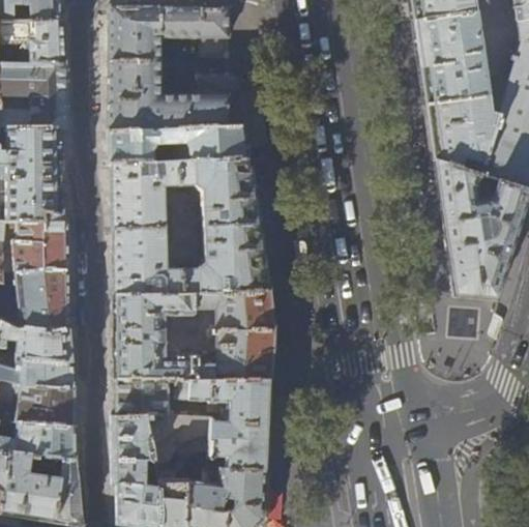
[(0,0),(0,20),(58,20),(57,0),(0,0)]
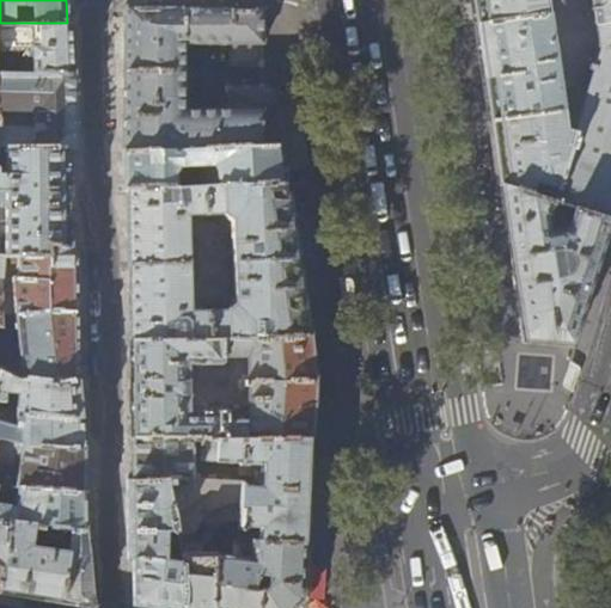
[(549,16),(547,0),(475,0),(478,25),(549,16)]
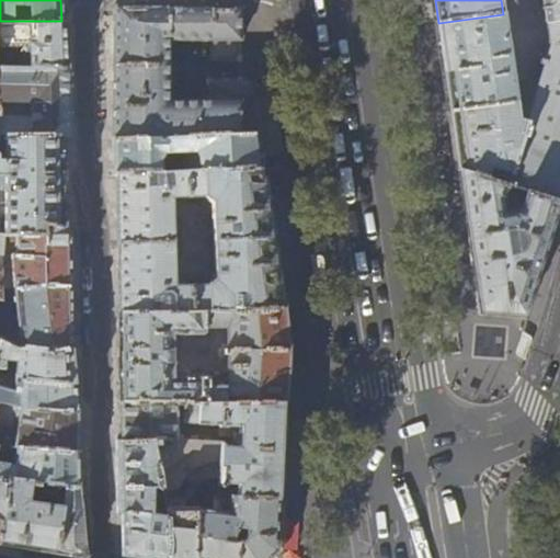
[(543,0),(550,44),(530,104),(516,102),(510,59),(516,58),(509,13),(503,14),(438,23),(445,61),(456,137),(460,168),(487,175),(491,164),(510,171),(505,182),(518,186),(559,200),(559,0),(543,0)]
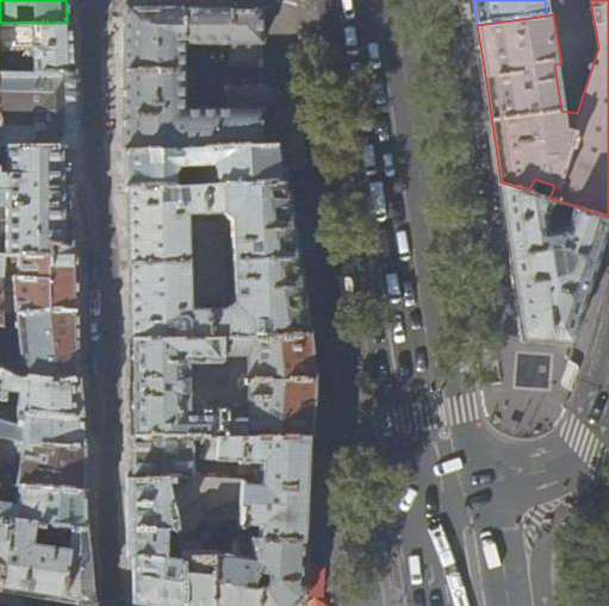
[(186,5),(124,5),(124,72),(125,148),(281,142),(281,141),(283,139),(278,105),(275,87),(263,83),(263,81),(260,81),(260,83),(231,83),(230,106),(186,107),(186,42),(234,42),(234,63),(263,63),(263,5),(250,5),(186,5)]
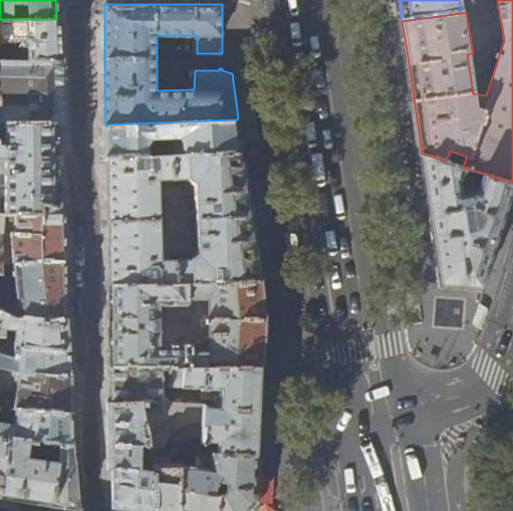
[(62,19),(56,19),(0,19),(0,59),(63,60),(63,55),(62,46),(62,28),(62,19)]
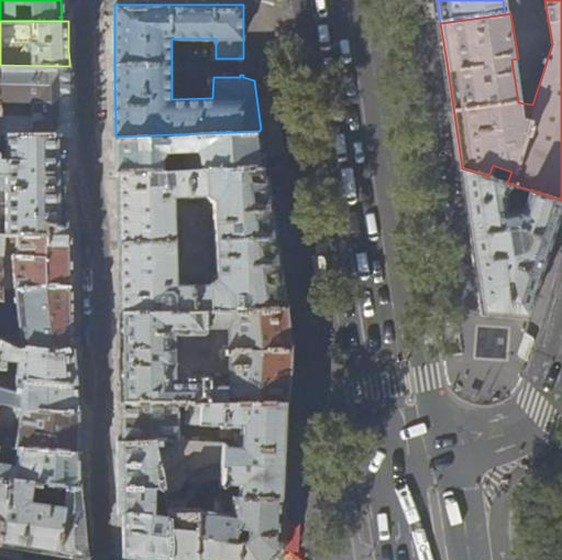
[(69,113),(69,66),(0,65),(0,132),(6,132),(63,133),(70,133),(69,113)]
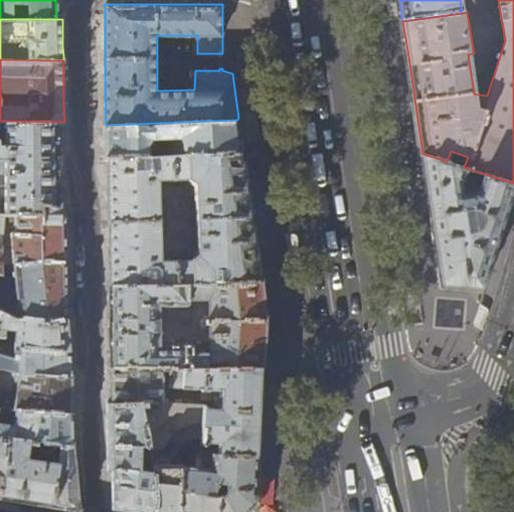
[(246,88),(234,89),(238,118),(237,119),(237,120),(240,142),(253,141),(246,88)]
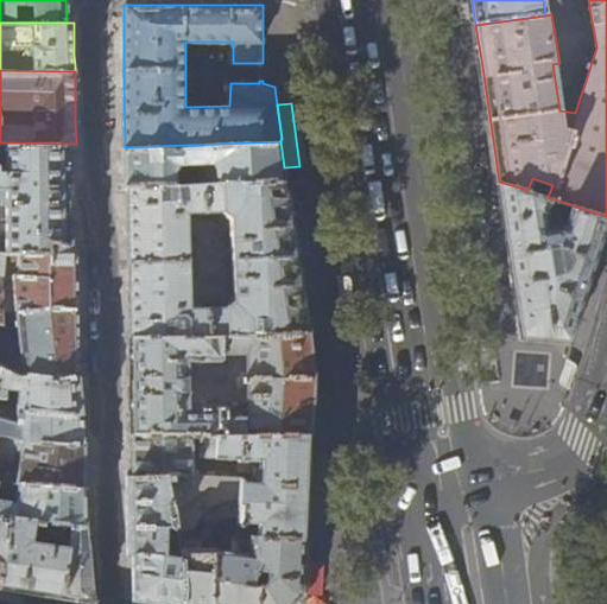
[(284,167),(280,141),(125,147),(125,163),(125,185),(162,184),(170,184),(184,183),(184,175),(181,170),(176,170),(179,163),(203,161),(203,183),(286,179),(285,172),(284,167)]
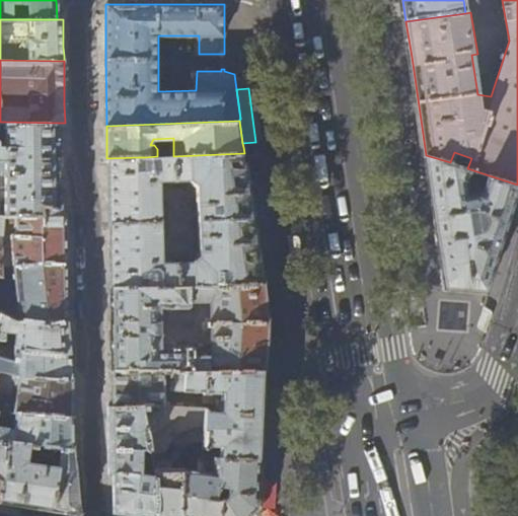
[(59,164),(58,123),(5,122),(5,139),(0,138),(0,214),(43,215),(43,206),(60,207),(59,164)]
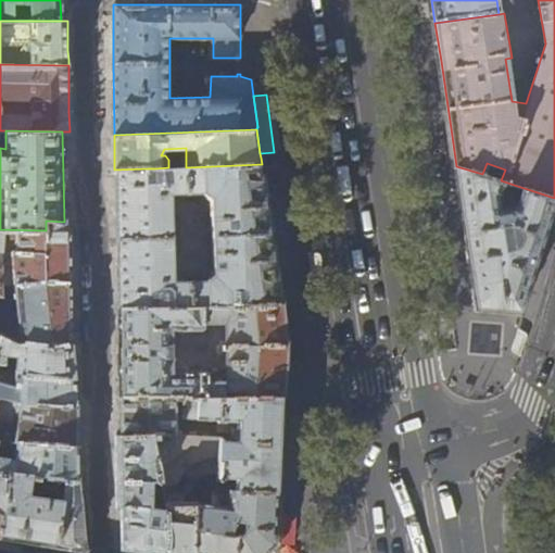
[(120,306),(282,302),(277,267),(267,200),(262,164),(186,167),(168,167),(155,168),(155,180),(148,180),(148,168),(114,170),(114,173),(117,173),(118,230),(120,306)]
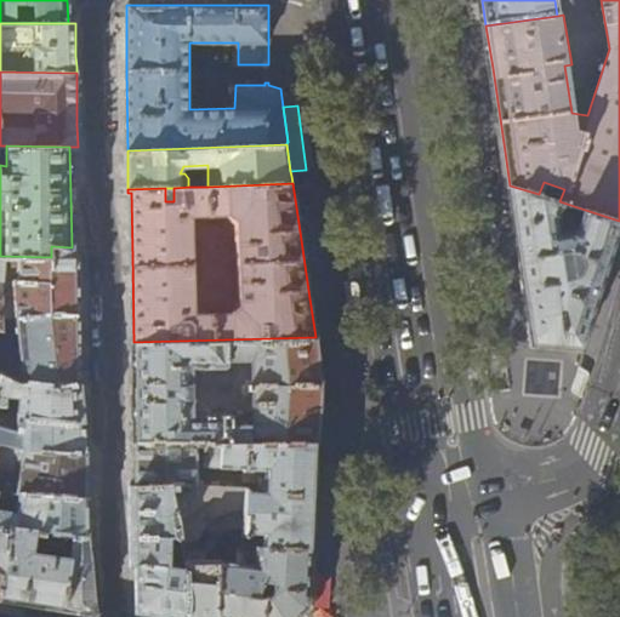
[(559,201),(539,194),(510,186),(522,262),(532,332),(534,343),(557,344),(581,347),(587,326),(619,224),(619,221),(574,206),(569,224),(576,228),(576,230),(558,233),(556,220),(559,201)]
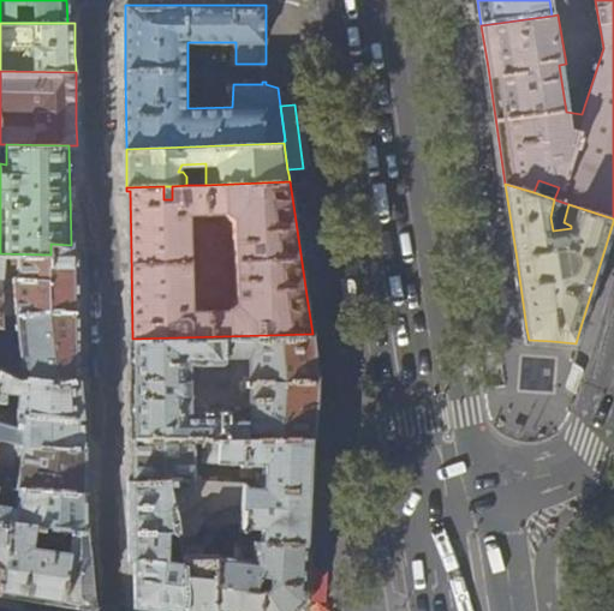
[(78,245),(71,245),(51,244),(51,255),(0,253),(0,323),(4,324),(3,275),(13,275),(19,346),(22,378),(39,383),(59,385),(81,377),(79,346),(79,336),(79,309),(78,245)]
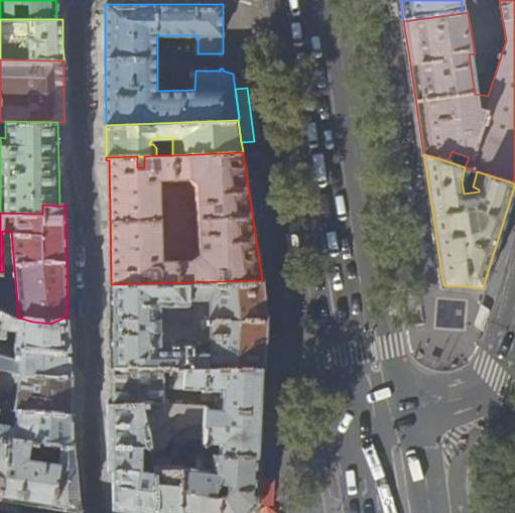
[(112,366),(264,369),(266,329),(267,314),(262,280),(111,284),(111,319),(112,352),(112,366)]
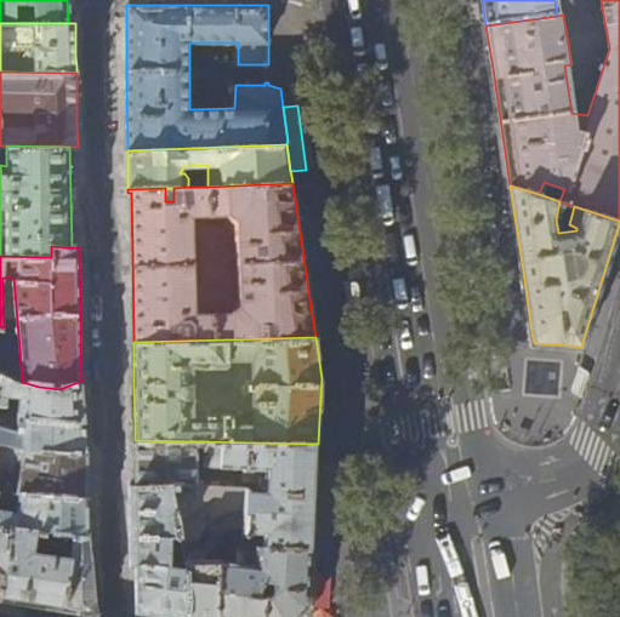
[(83,396),(81,381),(60,389),(39,387),(22,382),(4,375),(0,373),(0,404),(6,405),(7,395),(18,396),(18,415),(84,422),(83,396)]
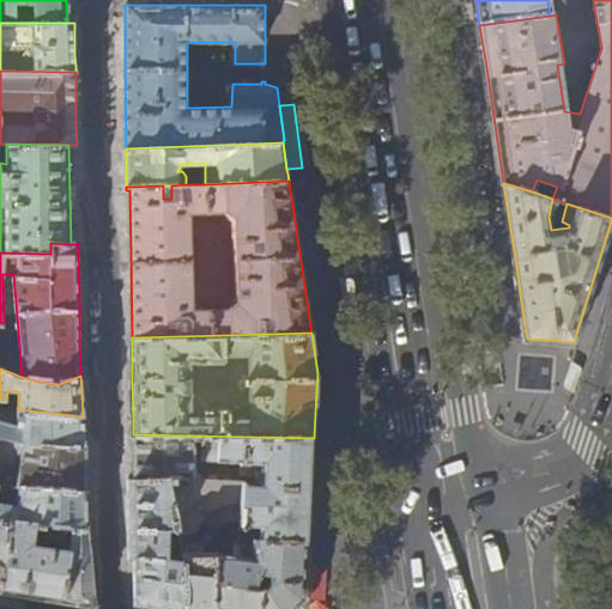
[(84,428),(83,416),(18,409),(17,425),(4,422),(5,408),(0,407),(0,437),(1,438),(86,448),(84,428)]
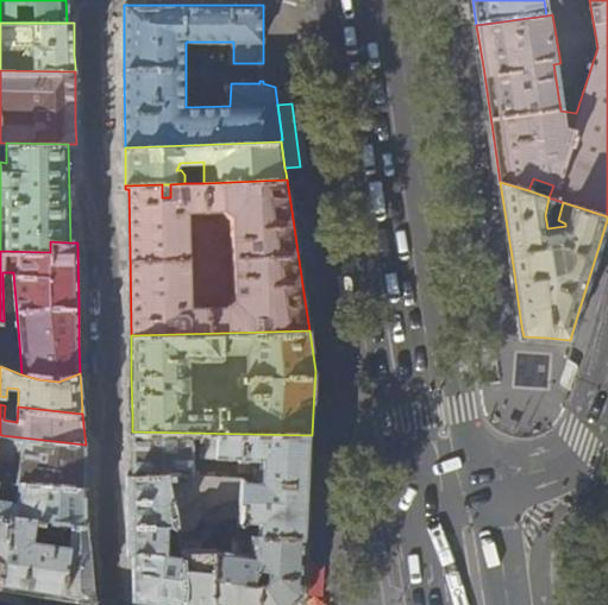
[(309,478),(312,435),(132,432),(132,449),(132,474),(168,473),(193,474),(193,440),(202,440),(202,457),(239,458),(240,467),(257,467),(256,481),(242,481),(239,534),(257,536),(307,541),(309,478)]
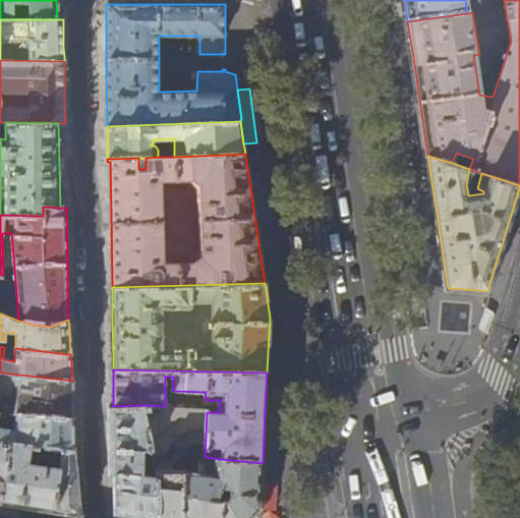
[(73,397),(73,381),(1,372),(1,386),(9,387),(10,380),(18,381),(16,399),(0,397),(0,411),(17,412),(74,416),(73,397)]
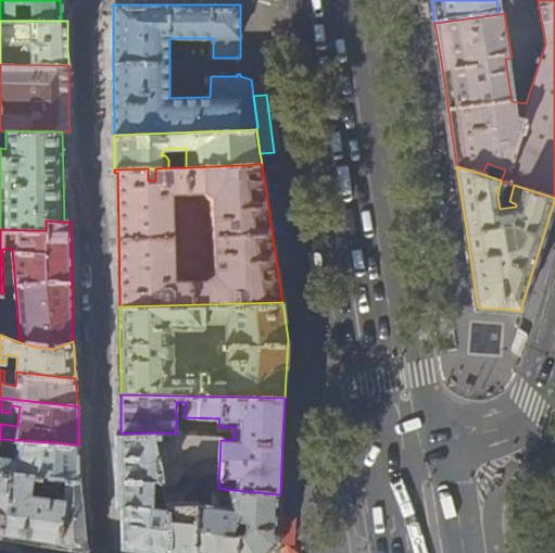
[(163,552),(165,552),(166,511),(165,501),(153,432),(121,434),(116,434),(117,457),(117,504),(122,504),(123,511),(124,545),(156,551),(164,551),(163,552)]
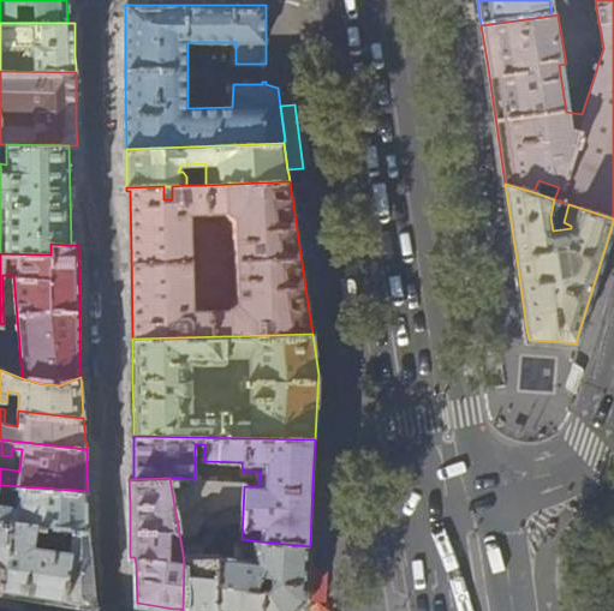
[(88,503),(88,491),(21,486),(18,511),(15,505),(0,504),(0,519),(13,521),(89,529),(88,503)]
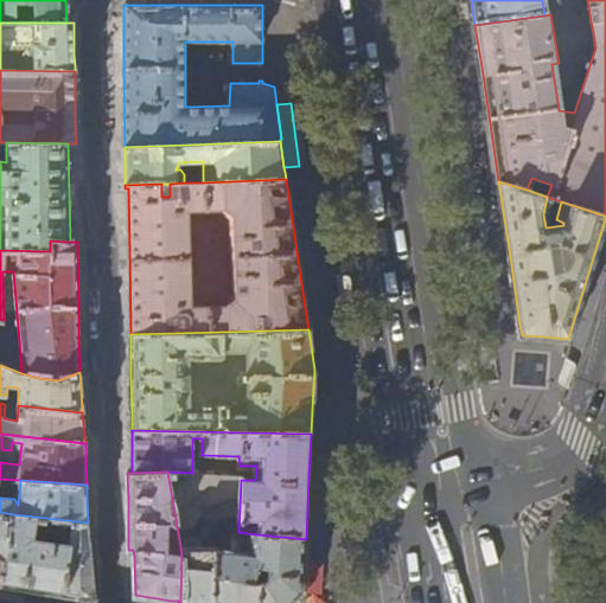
[(0,578),(13,514),(0,512),(0,578)]
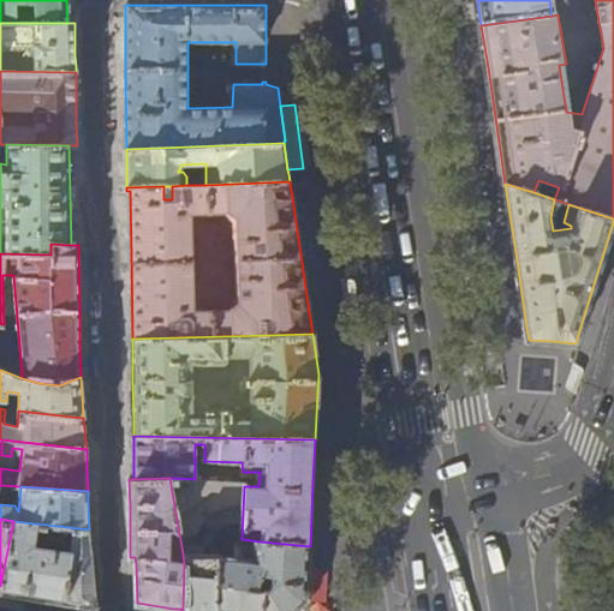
[(94,607),(97,605),(94,571),(89,529),(13,521),(0,586),(0,591),(29,597),(94,607)]
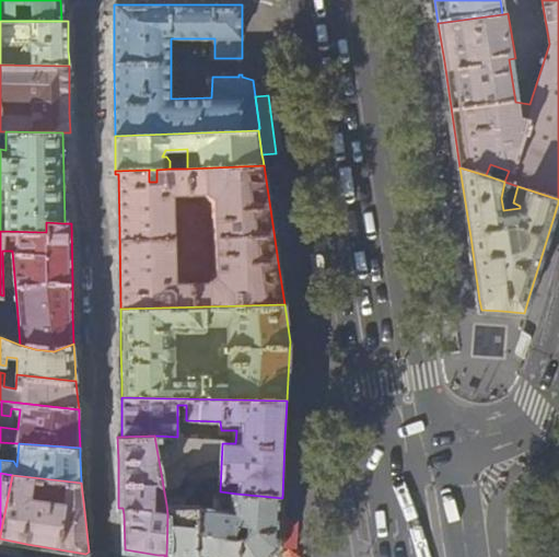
[(282,503),(282,498),(236,494),(232,508),(166,505),(167,514),(166,556),(270,556),(279,552),(279,547),(281,519),(282,503)]
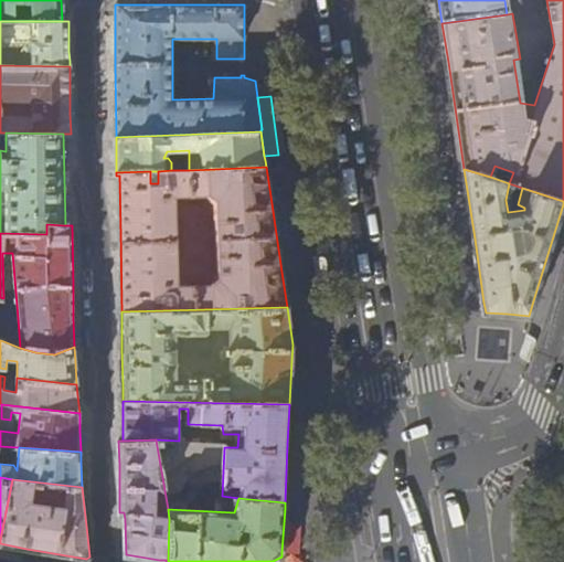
[(301,523),(284,523),(282,552),(300,552),(301,523)]
